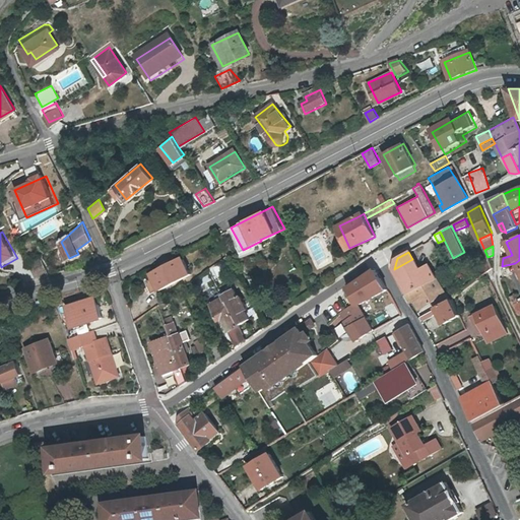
[(421,254),(412,259),(394,269),(401,281),(429,265),(421,254)]
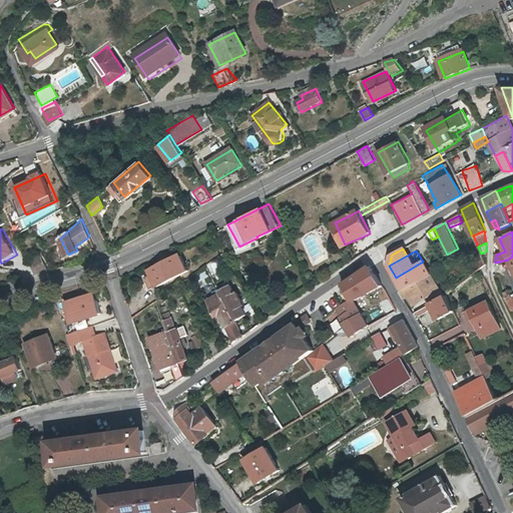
[(179,252),(148,269),(156,285),(187,269),(179,252)]
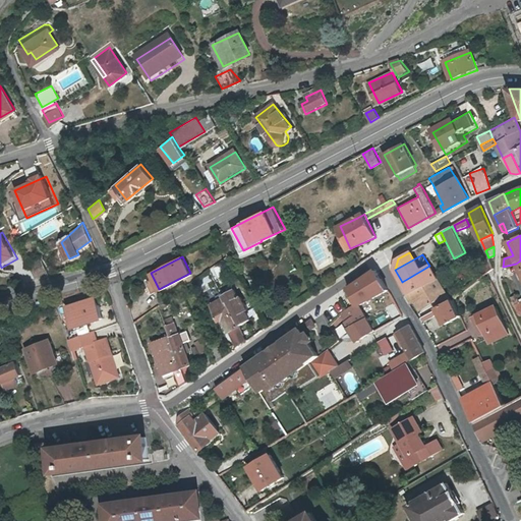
[(438,278),(429,266),(402,282),(409,294),(438,278)]
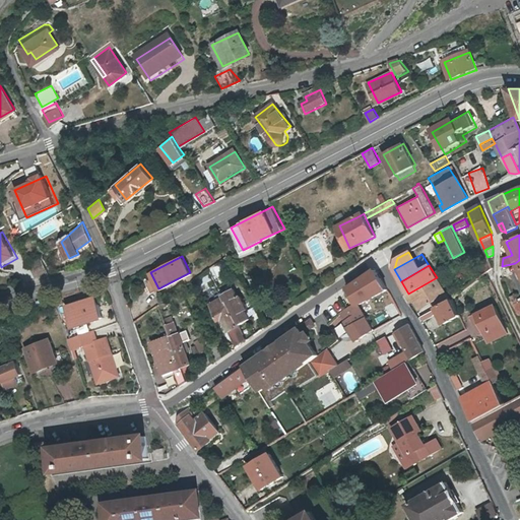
[(349,294),(356,304),(358,307),(358,306),(380,295),(387,289),(375,270),(348,288),(347,289),(349,294)]
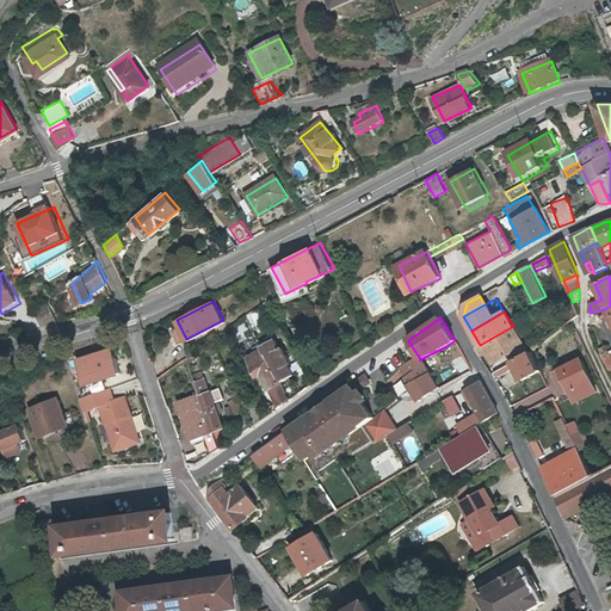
[(510,355),(514,362),(530,353),(513,326),(480,345),(476,347),(481,356),(487,352),(494,364),(510,355)]
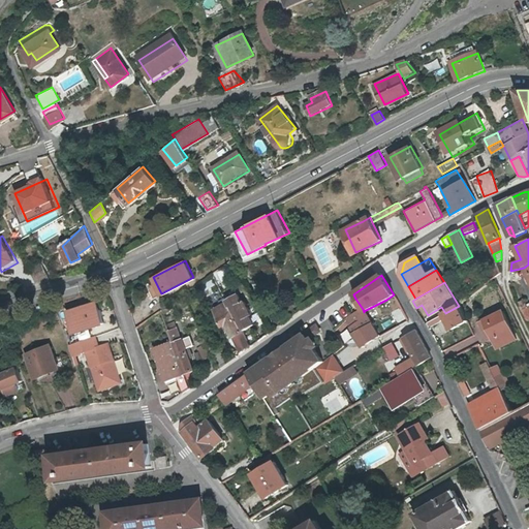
[(237,292),(226,299),(251,343),(257,339),(251,325),(254,324),(249,315),(251,313),(244,301),(242,301),(237,292)]
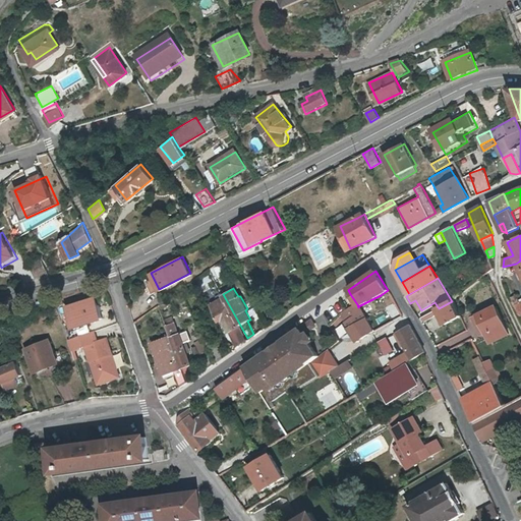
[(238,345),(247,338),(223,294),(221,291),(213,295),(216,300),(210,303),(219,321),(224,317),(238,345)]
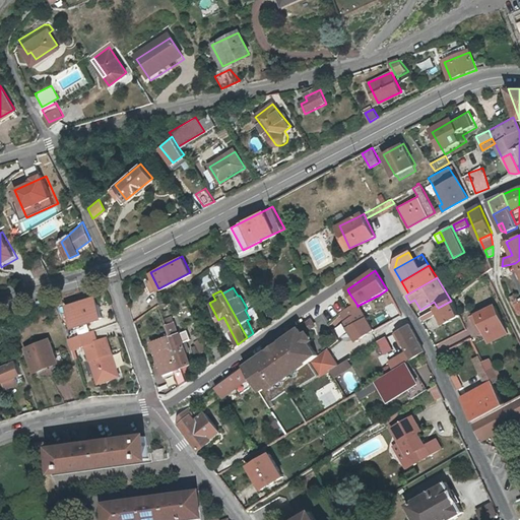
[(96,297),(68,305),(74,325),(103,318),(96,297)]
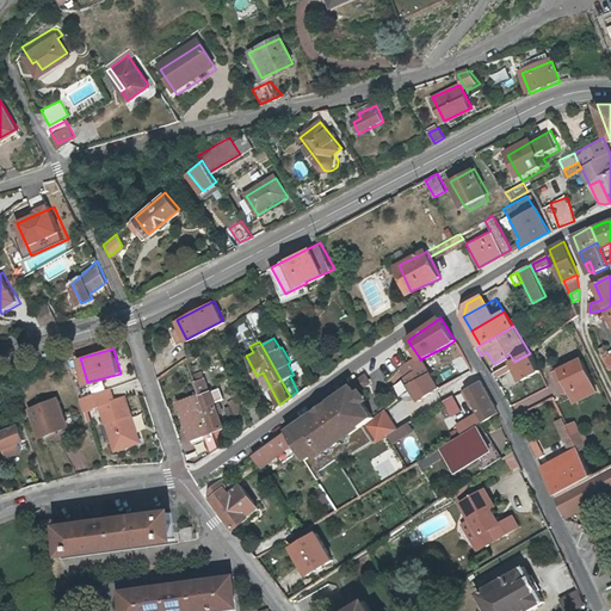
[(532,352),(530,353),(514,362),(494,374),(498,378),(506,374),(514,366),(524,381),(541,371),(532,352)]
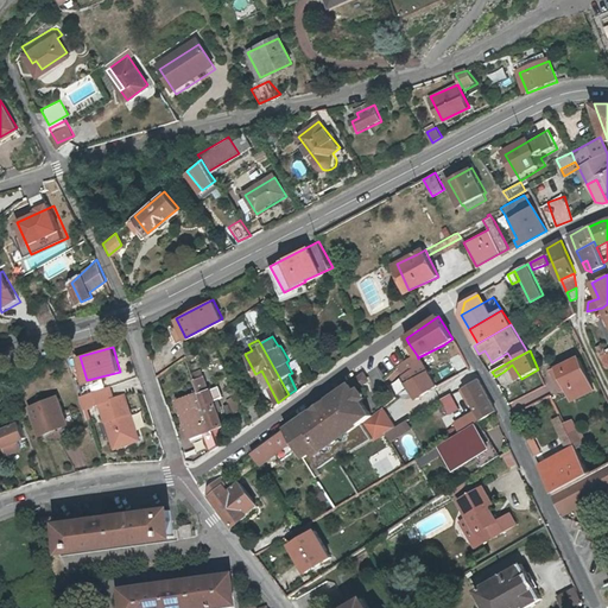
[(437,387),(418,358),(418,359),(417,355),(401,365),(413,380),(407,384),(418,400),(437,387)]
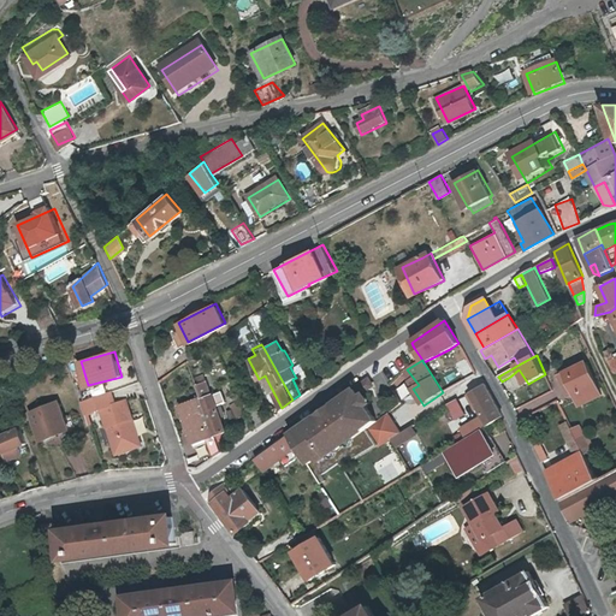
[(587,363),(566,373),(575,396),(598,385),(587,363)]
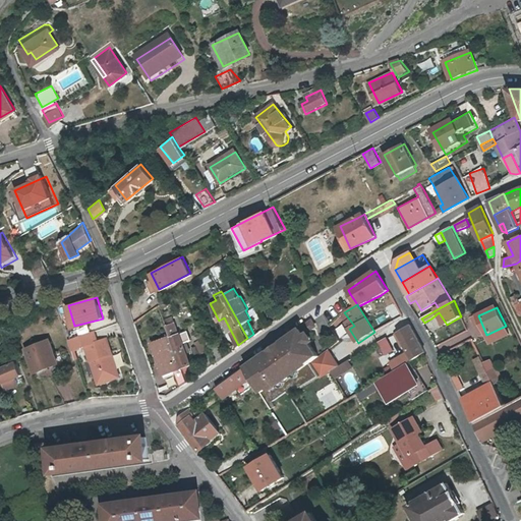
[(403,315),(393,321),(397,329),(407,324),(403,315)]
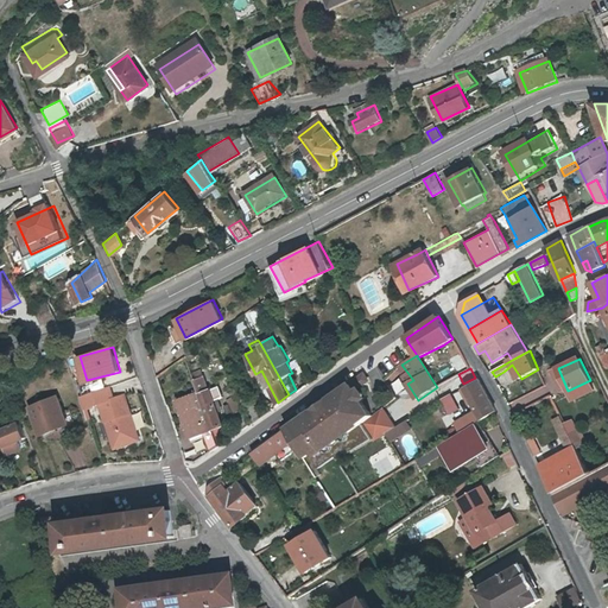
[(192,377),(197,390),(211,425),(222,420),(213,397),(222,392),(217,381),(207,386),(201,373),(192,377)]
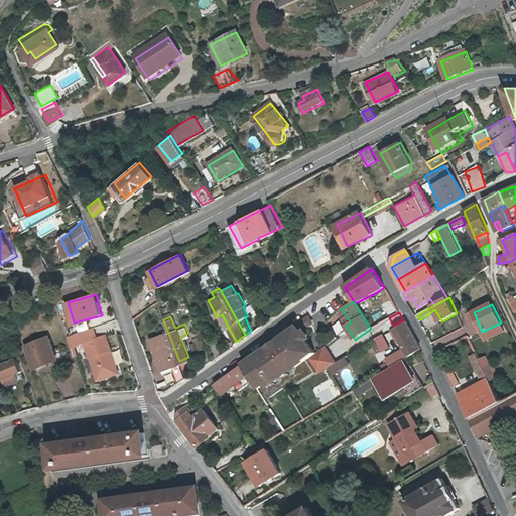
[(336,338),(341,334),(332,316),(326,323),(335,339),(336,338)]
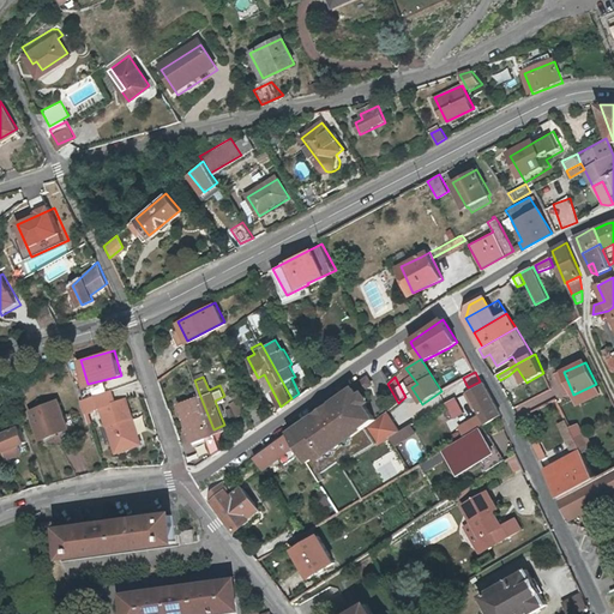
[(366,390),(373,385),(368,379),(359,386),(361,389),(366,390)]
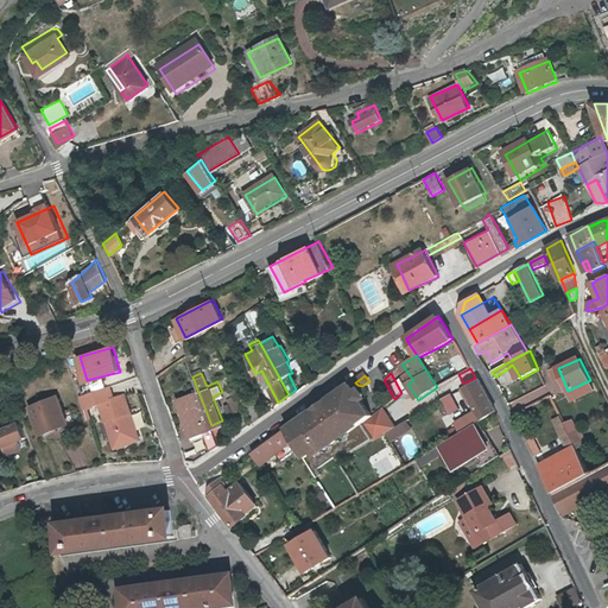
[(457,430),(460,435),(475,424),(494,412),(496,411),(479,378),(462,390),(466,396),(468,394),(477,411),(457,423),(460,428),(457,430)]
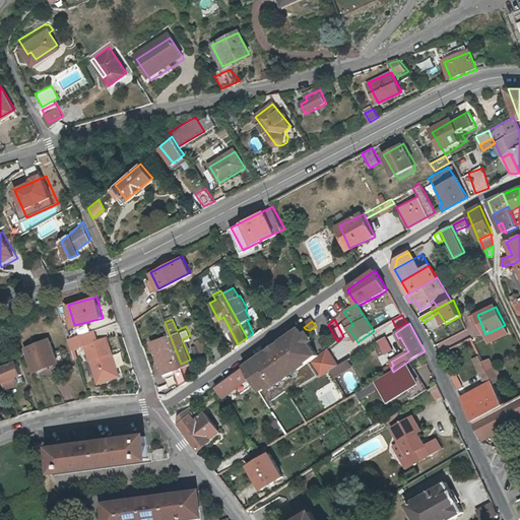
[(505,325),(485,334),(491,343),(509,334),(505,325)]
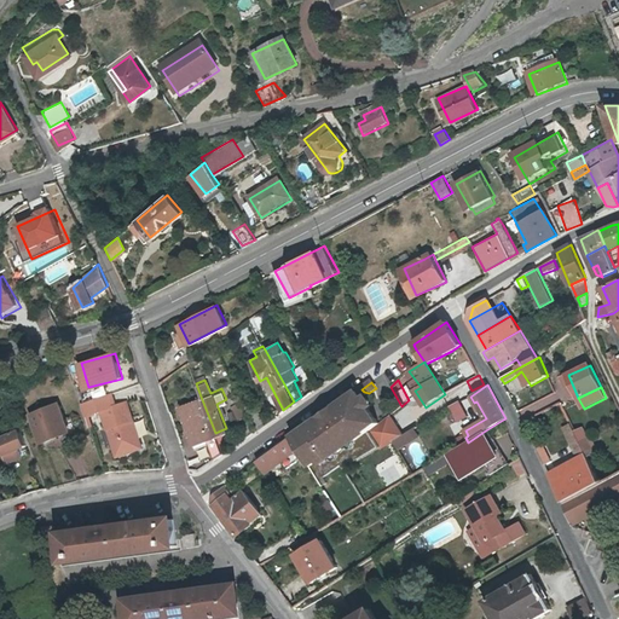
[(248,392),(239,395),(247,410),(254,406),(248,392)]
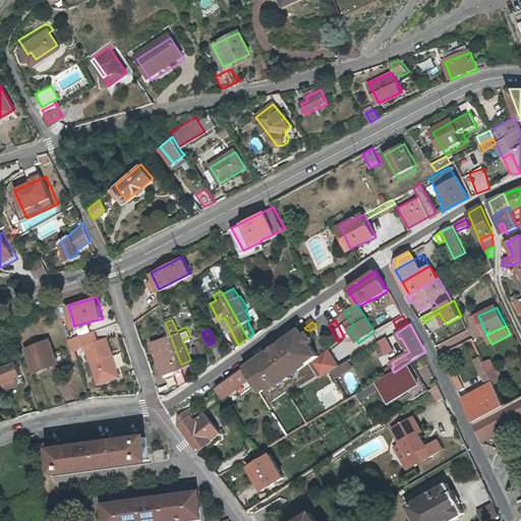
[(96,331),(68,340),(72,352),(84,348),(97,385),(121,377),(108,337),(99,340),(96,331)]
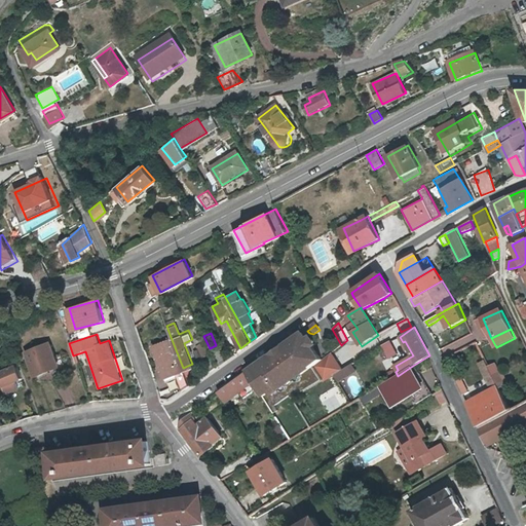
[(322,361),(318,357),(310,363),(303,352),(312,346),(308,341),(306,338),(305,336),(291,346),(292,347),(300,350),(312,368),(322,361)]
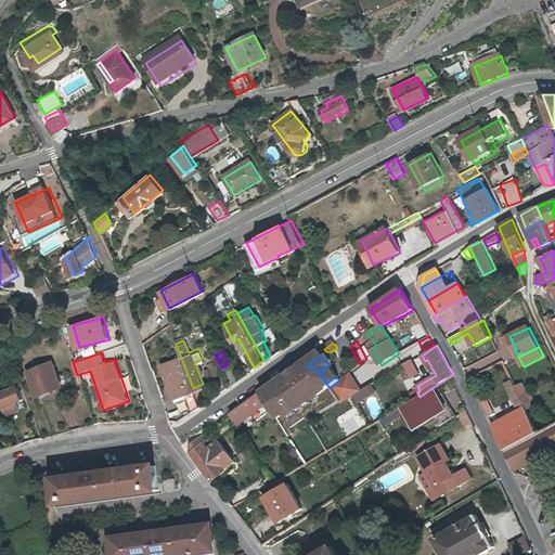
[(177,396),(184,392),(193,388),(180,356),(163,362),(177,396)]
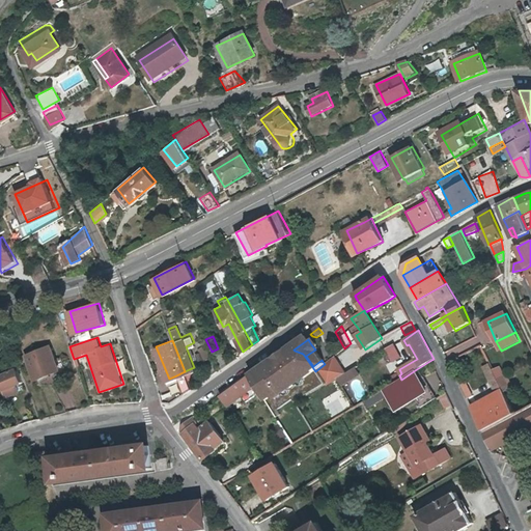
[(204,342),(197,346),(202,359),(211,356),(204,342)]
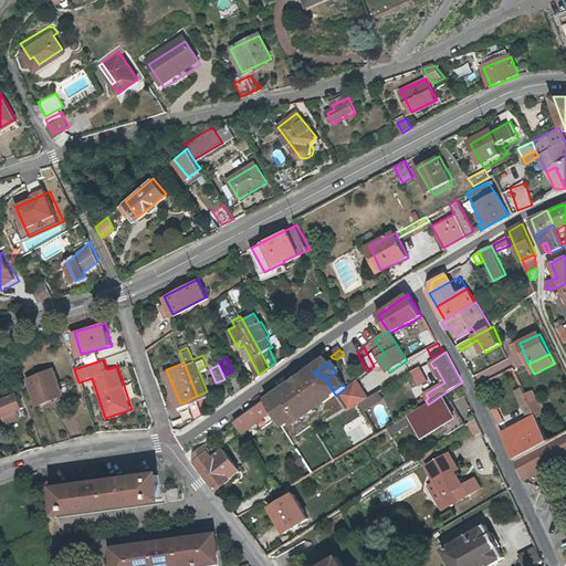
[(53,369),(30,378),(41,402),(63,394),(53,369)]
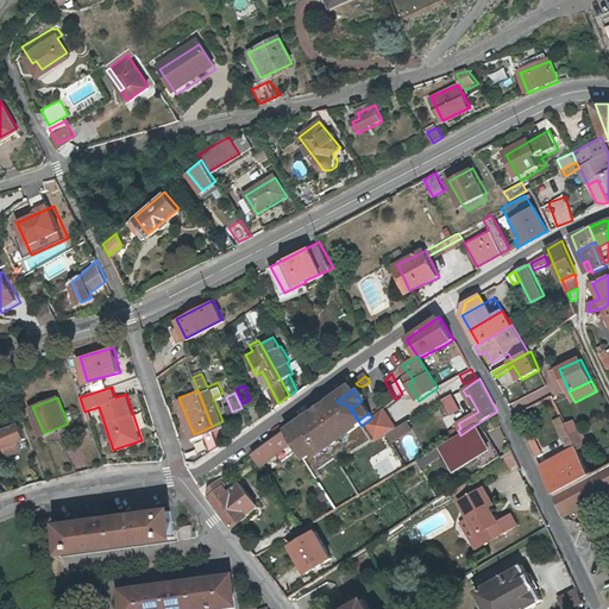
[(458,410),(449,397),(440,402),(449,416),(458,410)]
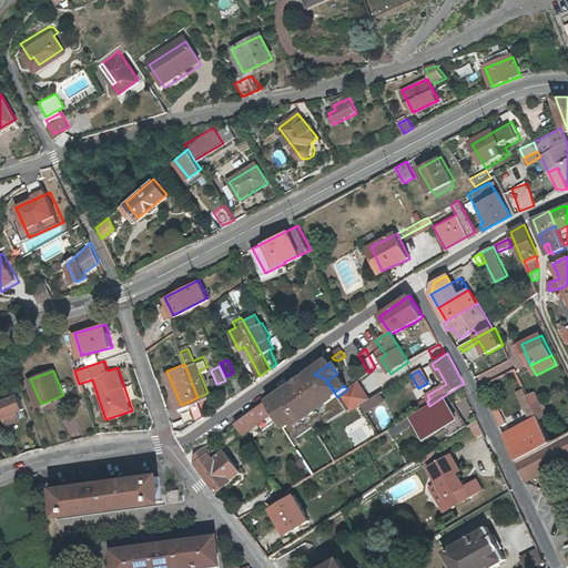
[(311,373),(291,386),(296,387),(301,395),(303,394),(302,392),(311,387),(320,382),(315,375),(311,373)]
